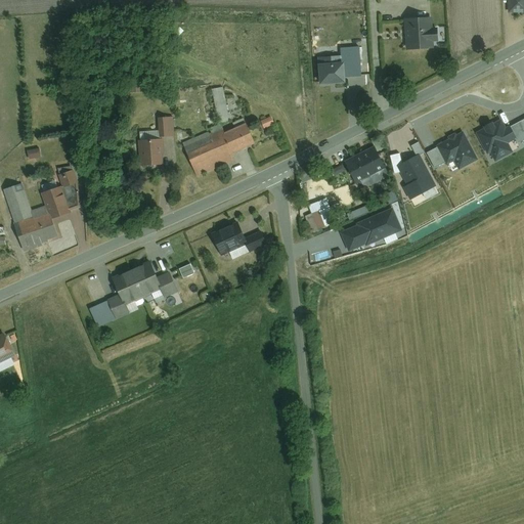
[(523,13),(523,9),(523,0),(505,0),(507,15),(523,13)]
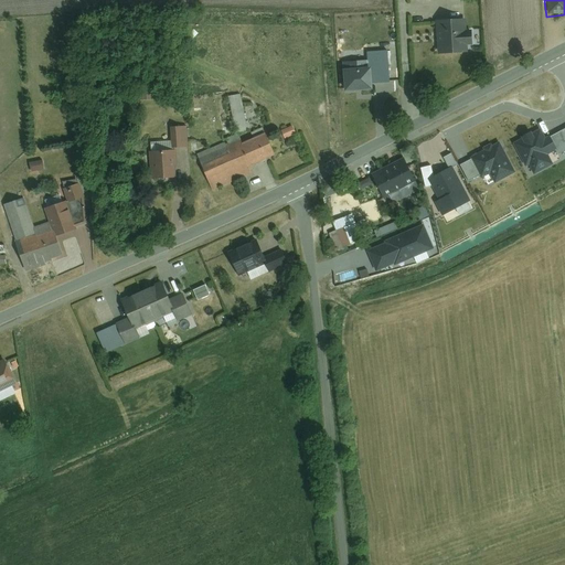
[(468,18),(437,21),(439,55),(470,52),(469,43),(478,42),(476,29),(470,29),(468,18)]
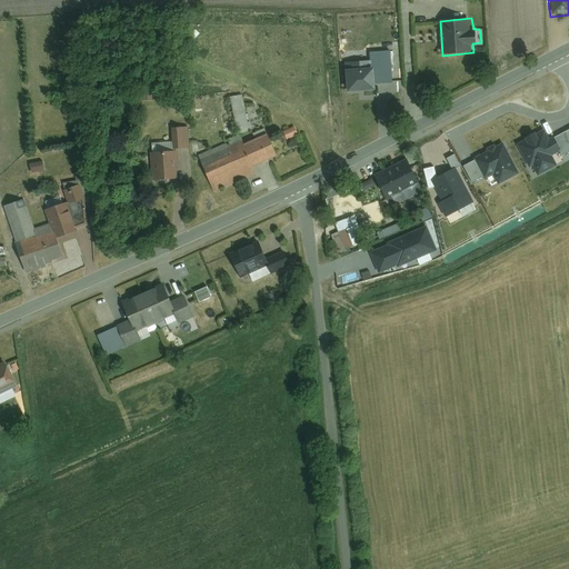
[(373,65),(346,67),(348,90),(376,88),(375,83),(391,82),(389,51),(372,52),(373,65)]
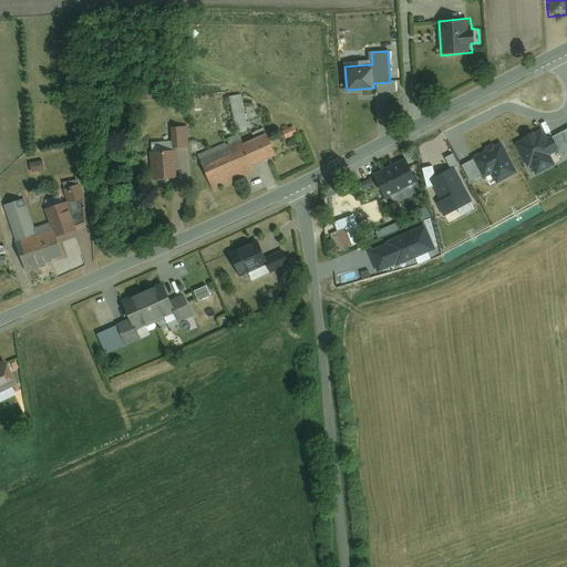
[(143,100),(153,100),(153,86),(142,88),(143,100)]
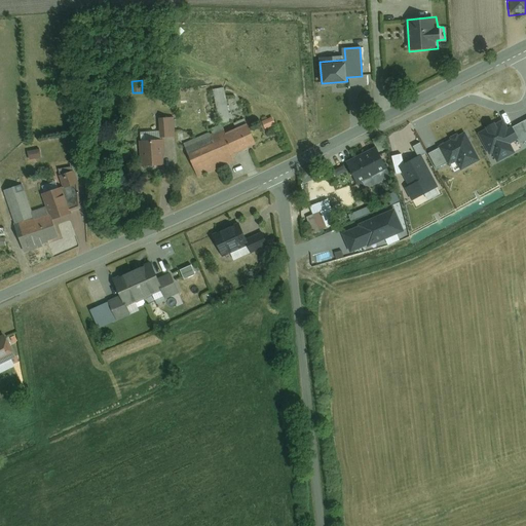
[(226,89),(208,94),(216,128),(234,123),(226,89)]
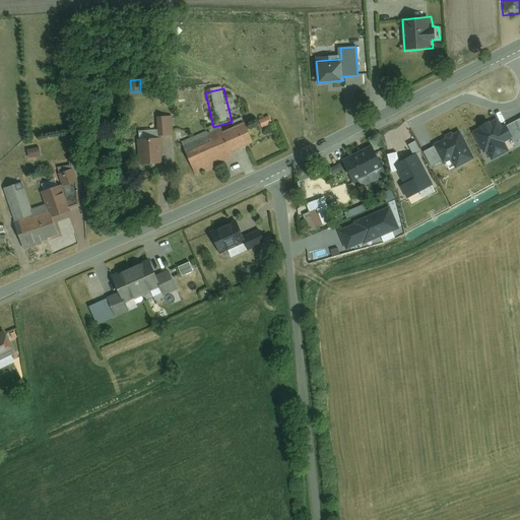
[(174,115),(158,116),(159,135),(175,135),(174,115)]
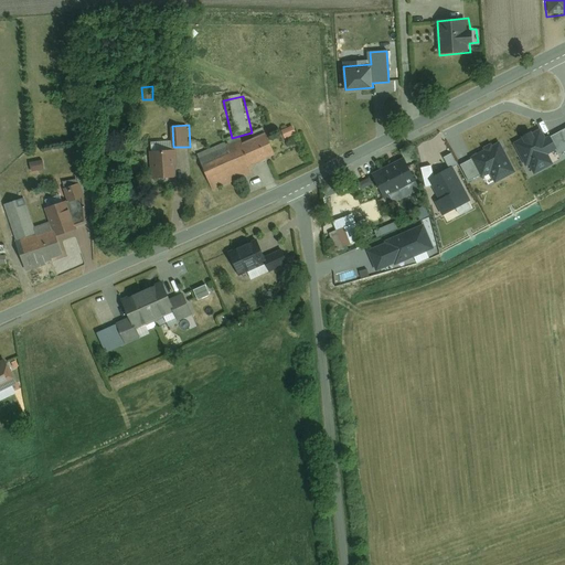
[(295,125),(283,130),(286,139),(299,134),(295,125)]
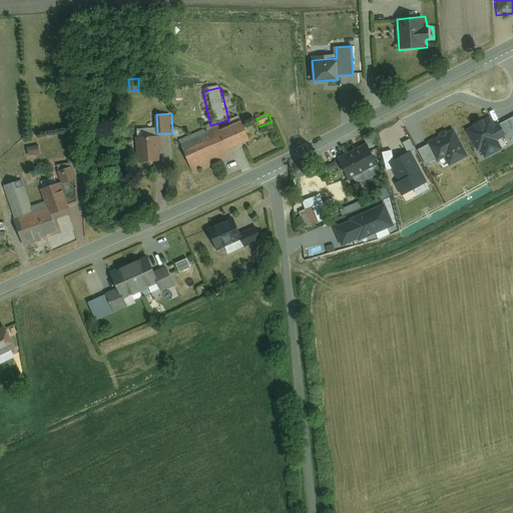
[(503,135),(498,125),(494,127),(490,119),(482,123),(481,121),(475,125),(476,127),(468,131),(478,149),(480,148),(485,157),(495,152),(492,145),(493,141),(503,135)]
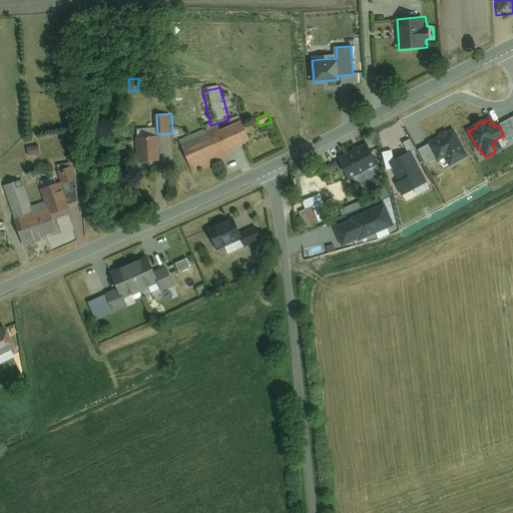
[(512,137),(512,124),(510,119),(498,125),(503,135),(507,141),(512,137)]
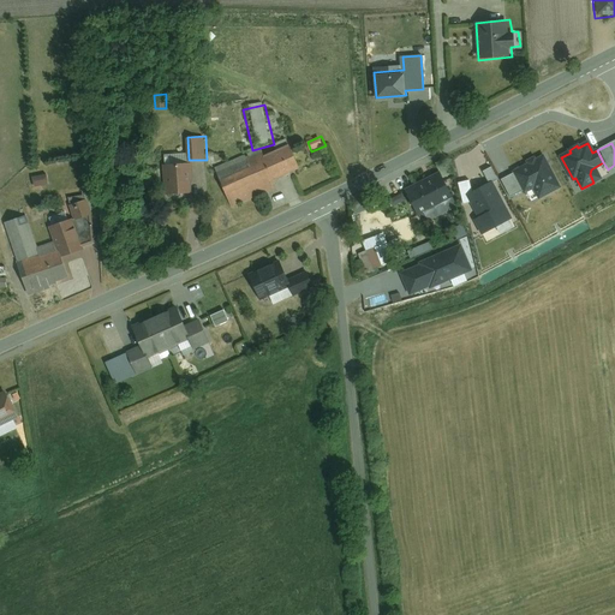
[(221,172),(237,208),(280,189),(278,183),(308,169),(298,147),(270,159),(267,151),(221,172)]
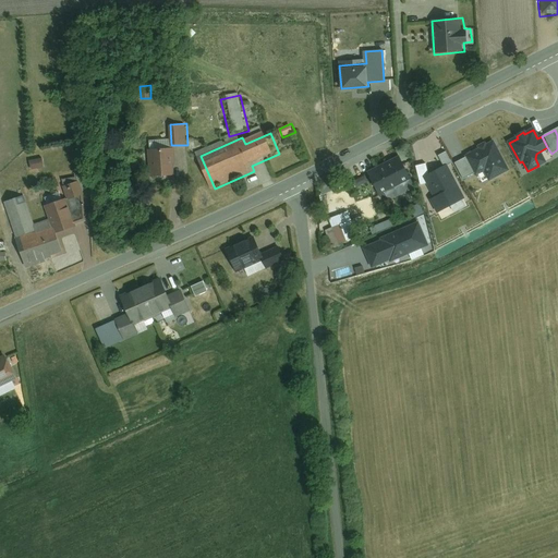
[(495,177),(507,170),(493,143),(466,157),(475,173),(476,174),(490,167),(495,177)]
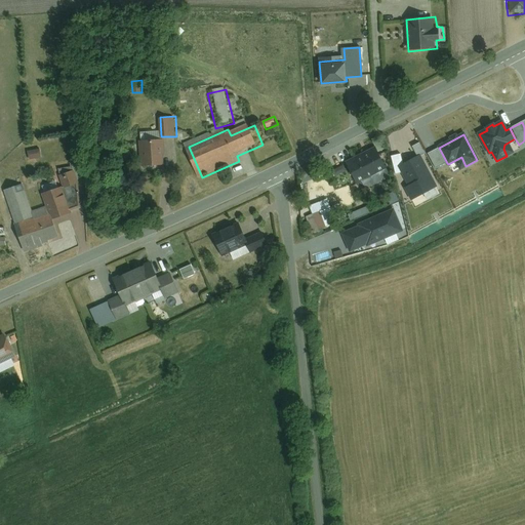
[(170,167),(168,140),(147,143),(149,169),(170,167)]
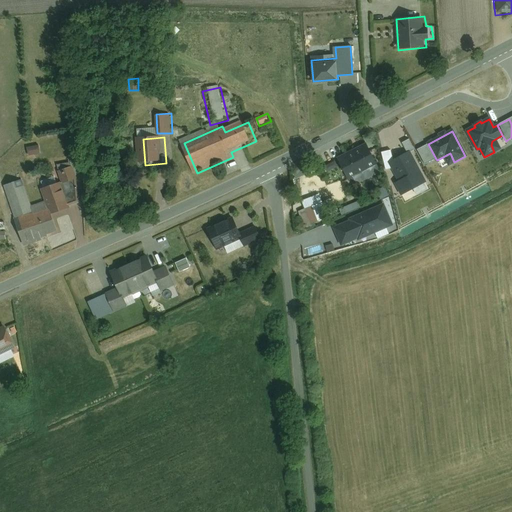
[(409,152),(409,153),(414,150),(409,139),(402,143),(407,153),(409,152)]
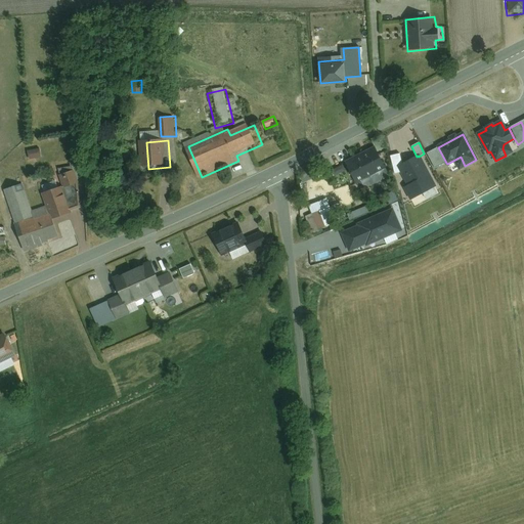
[(53,149),(56,170),(85,165),(82,144),(53,149)]
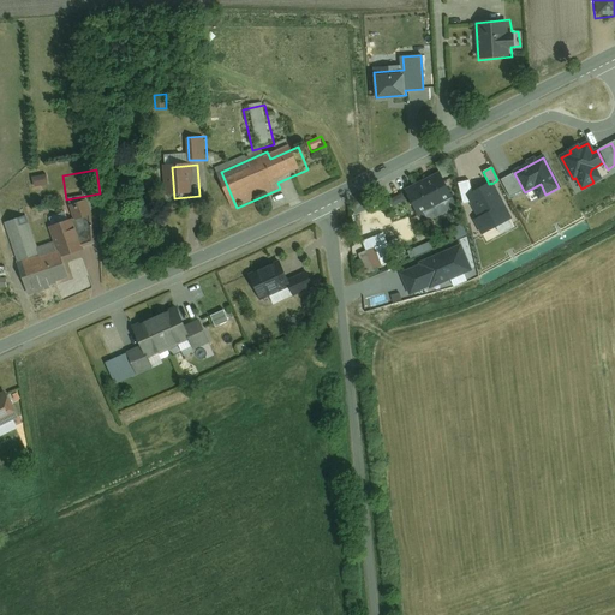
[(452,198),(440,173),(405,191),(418,216),(435,208),(452,199),(452,198)]
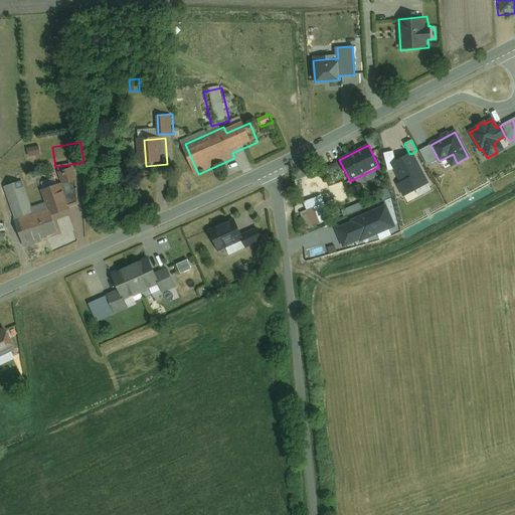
[(439,160),(431,145),(419,151),(427,166),(439,160)]
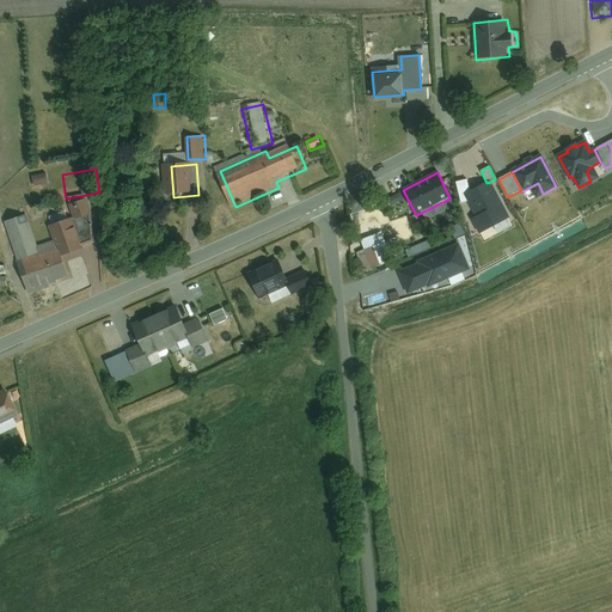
[(48,173),(34,176),(35,185),(49,183),(48,173)]
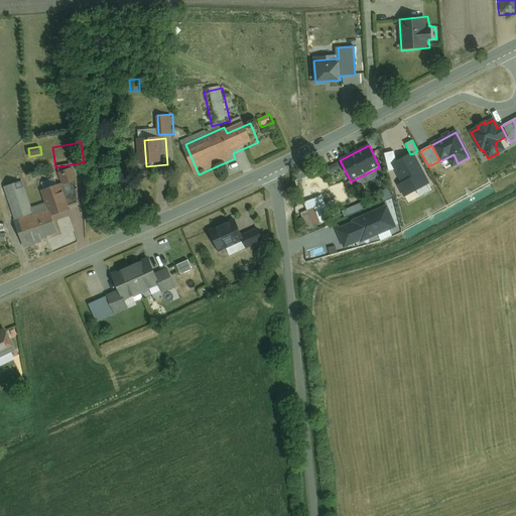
[(392,164),(396,162),(393,151),(384,153),(388,171),(395,169),(392,164)]
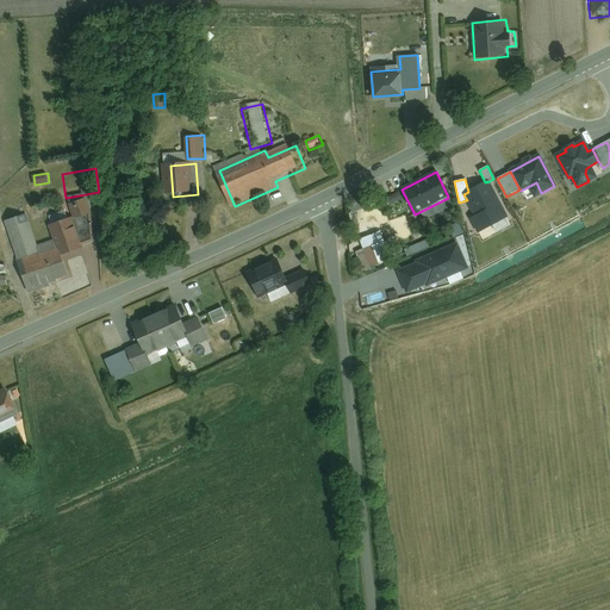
[(479,232),(506,217),(487,182),(487,181),(485,182),(468,192),(464,194),(467,200),(475,216),(472,218),(479,232)]
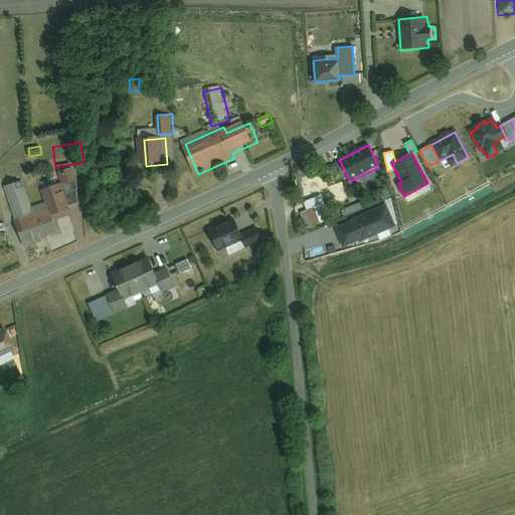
[(328,166),(332,175),(342,171),(338,161),(328,166)]
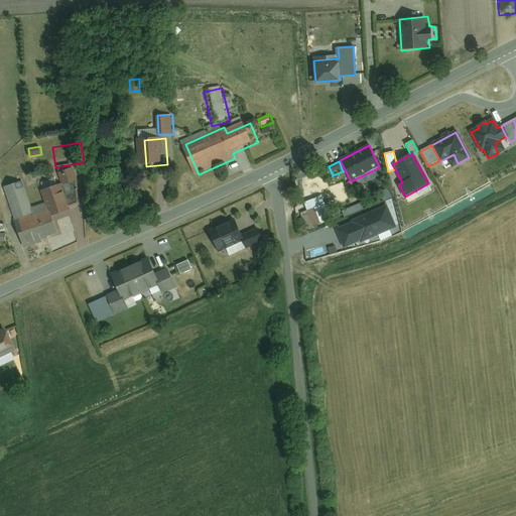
[(63,184),(79,178),(75,166),(58,172),(63,184)]
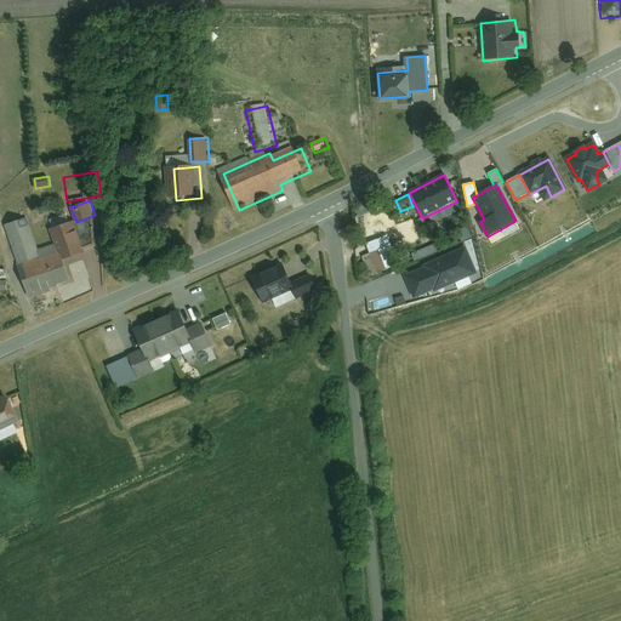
[(460,210),(456,201),(439,210),(443,218),(460,210)]
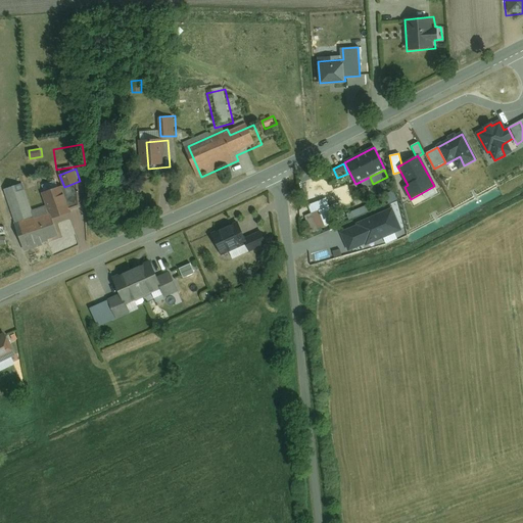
[(18,226),(38,219),(26,185),(6,192),(18,226)]
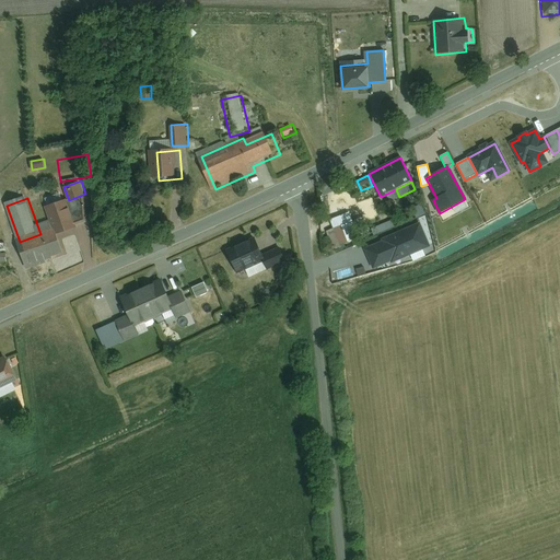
[(70,200),(51,208),(62,235),(81,228),(81,225),(71,203),(70,200)]
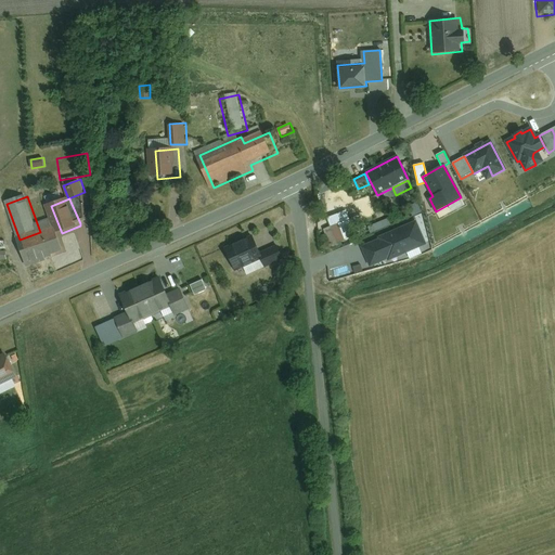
[(86,199),(71,202),(80,223),(88,221),(86,199)]
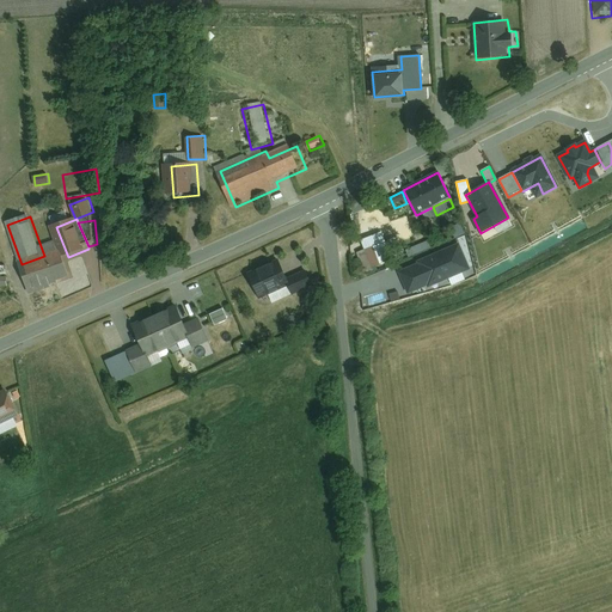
[(373,268),(404,256),(402,251),(391,255),(386,242),(366,250),(373,268)]
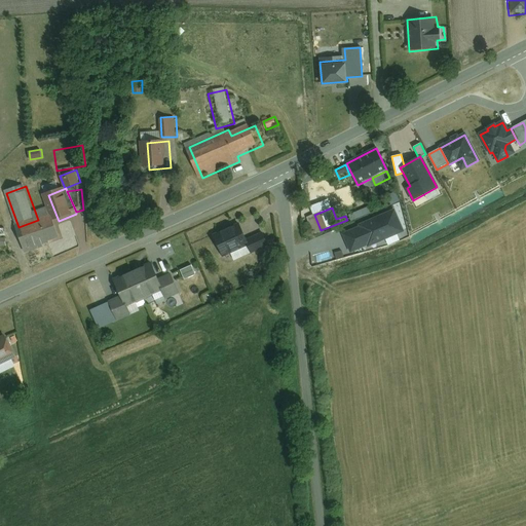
[(368,246),(402,231),(393,212),(360,226),(361,227),(368,243),(368,246)]
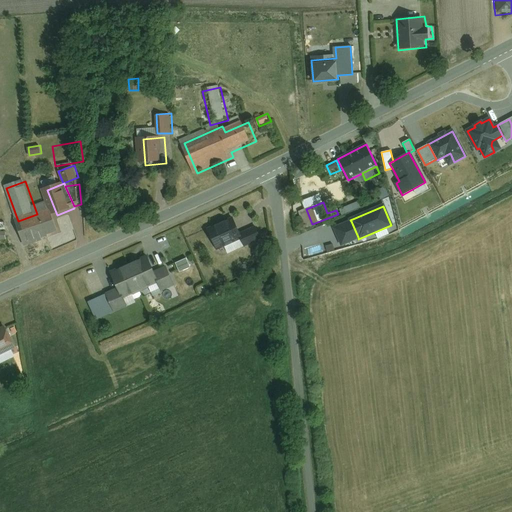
[(18,221),(28,246),(61,234),(52,208),(37,214),(18,221)]
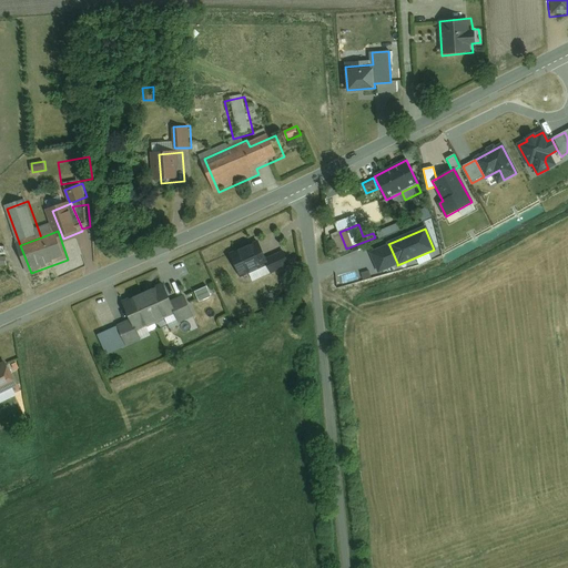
[(263,242),(232,257),(243,280),(267,267),(272,275),(291,265),(285,252),(272,259),(263,242)]
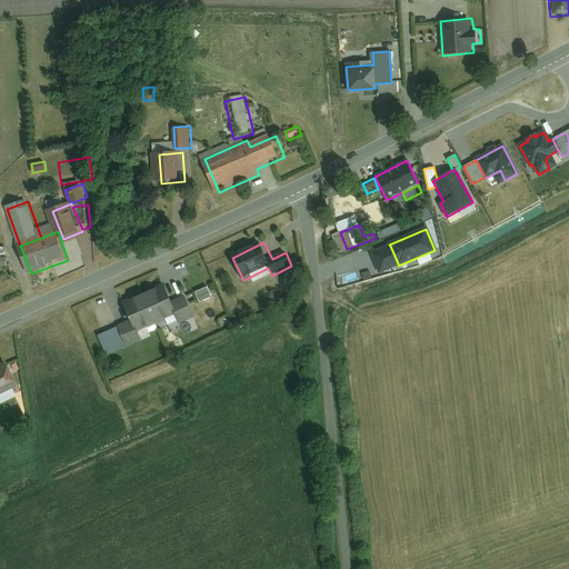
[(398,263),(390,246),(371,255),(379,272),(398,263)]
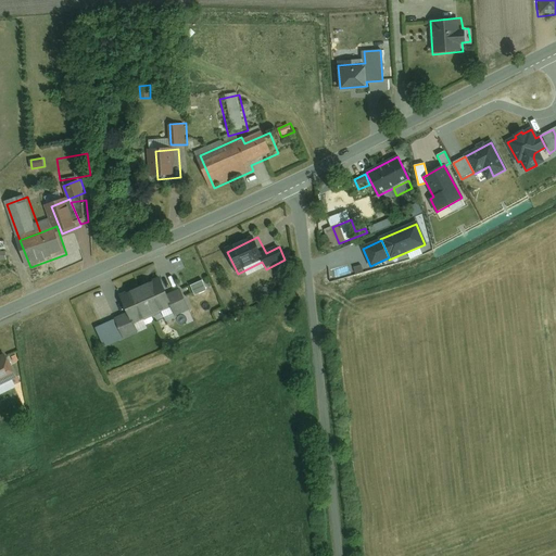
[(204,279),(191,285),(197,295),(209,290),(204,279)]
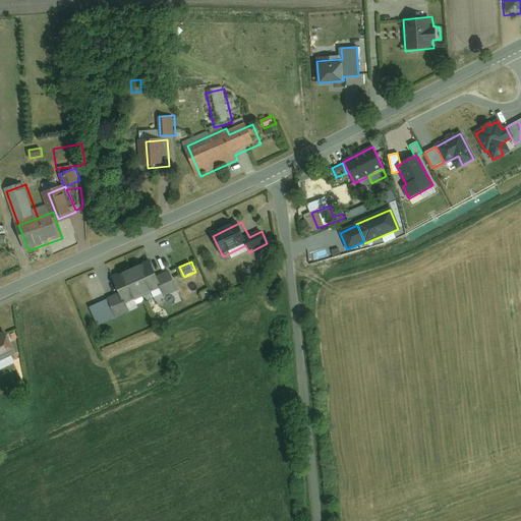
[(151,266),(131,275),(143,299),(143,300),(167,290),(169,296),(183,290),(175,273),(169,275),(168,272),(156,278),(151,266)]
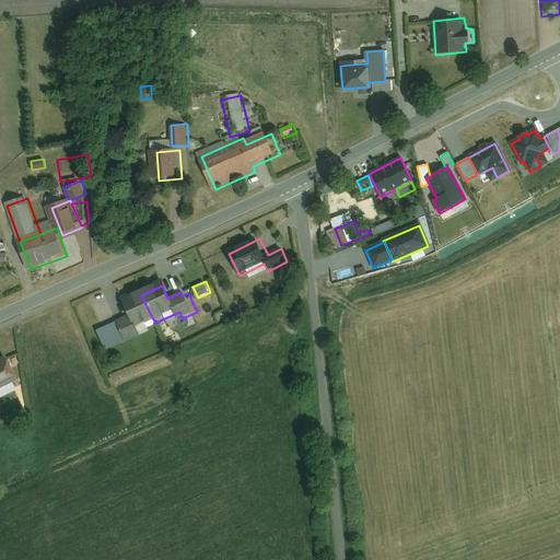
[(141,295),(140,291),(121,300),(129,317),(120,322),(130,341),(147,334),(143,327),(154,322),(141,295)]
